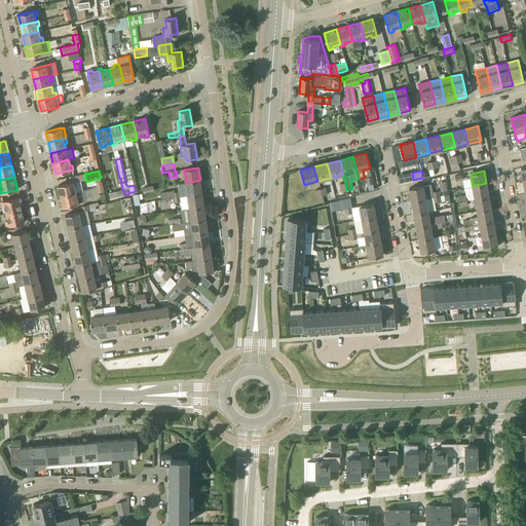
[(180,197),(188,195),(202,193),(200,180),(186,183),(186,188),(179,189),(179,191),(175,192),(175,190),(161,192),(162,199),(172,198),(180,197)]
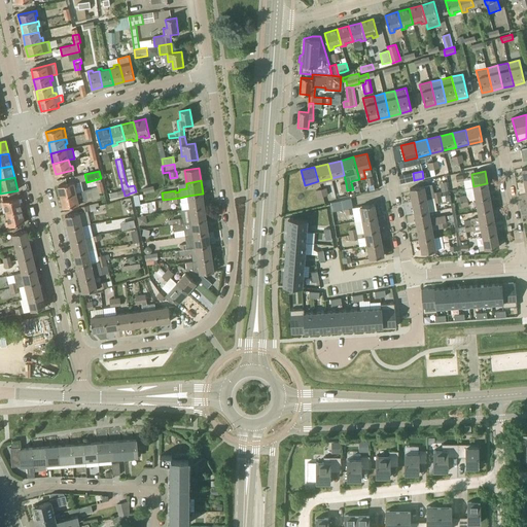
[(61,197),(76,192),(75,187),(77,186),(76,181),(59,185),(61,197)]
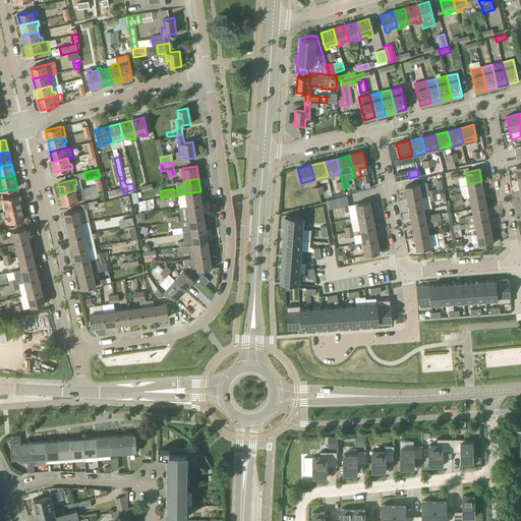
[(442,179),(435,180),(438,193),(440,193),(445,192),(442,179)]
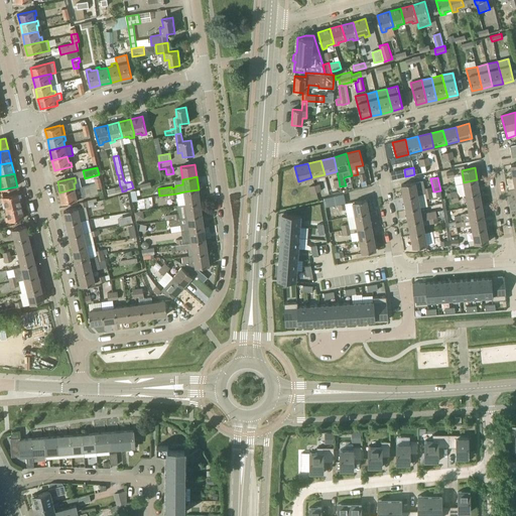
[(466,195),(480,192),(477,179),(464,182),(466,195)]
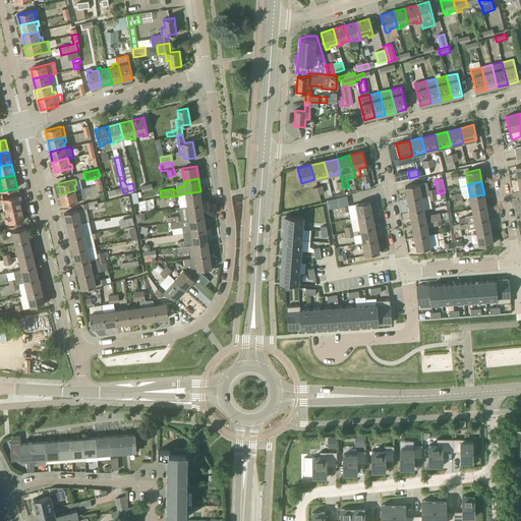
[(408,199),(421,196),(429,195),(428,190),(426,182),(405,186),(408,199)]
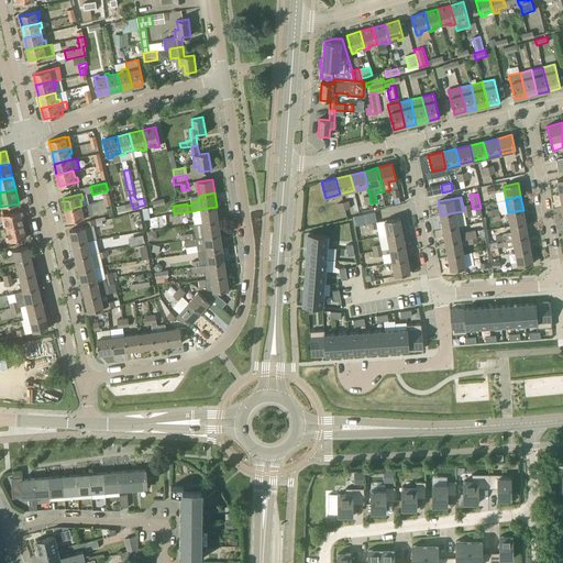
[(87,217),(94,214),(91,205),(81,207),(81,206),(65,210),(68,222),(87,217)]
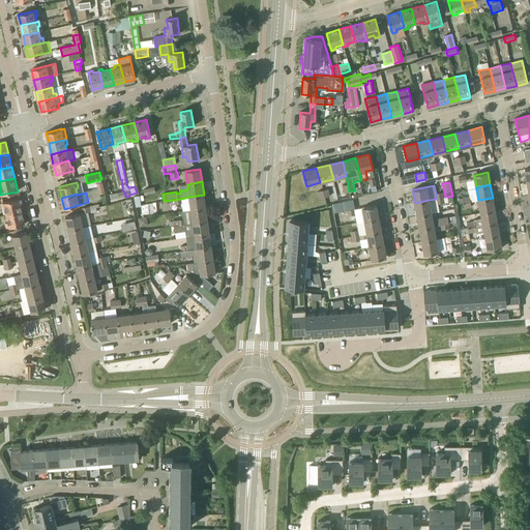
[(192,210),(205,207),(204,195),(189,197),(192,210)]
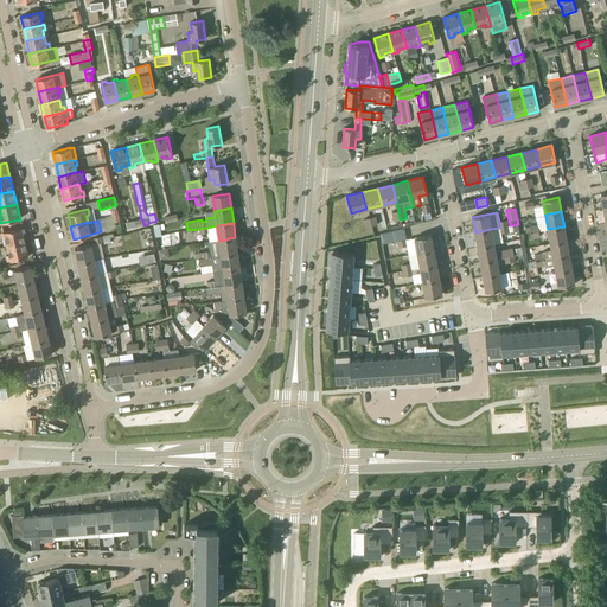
[(551,243),(567,241),(564,227),(548,229),(551,243)]
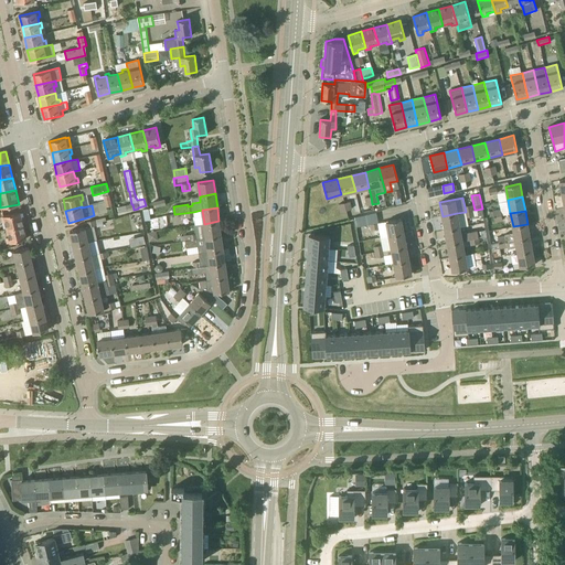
[(7,230),(23,225),(20,212),(1,216),(2,222),(4,221),(7,230)]
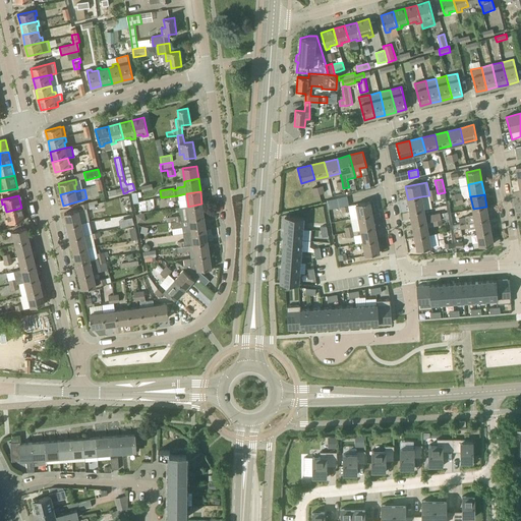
[(347,195),(327,200),(327,201),(329,210),(329,209),(341,207),(348,206),(347,195)]
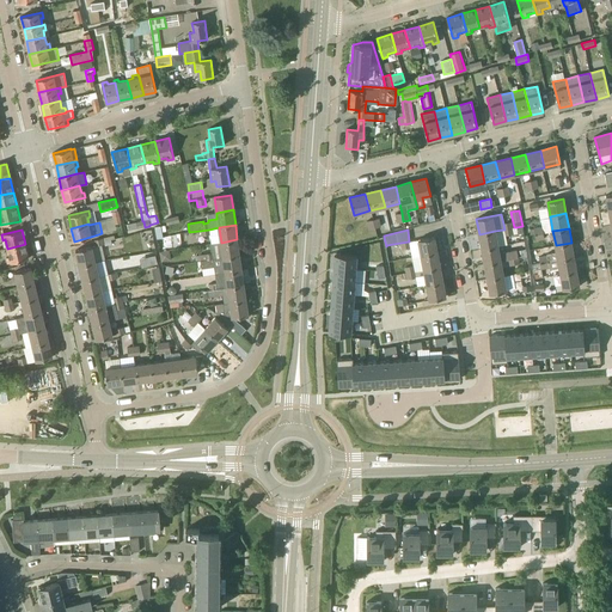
[(482,249),(499,246),(495,231),(479,234),(482,249)]
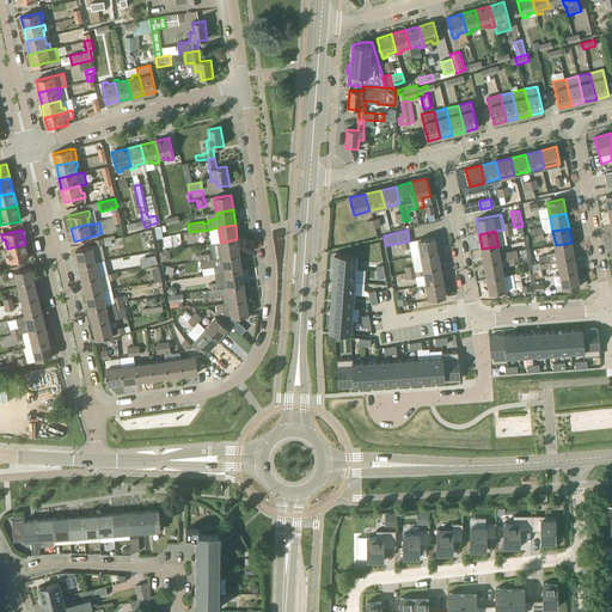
[(421,255),(438,252),(435,237),(418,240),(409,242),(410,248),(411,257),(421,255)]
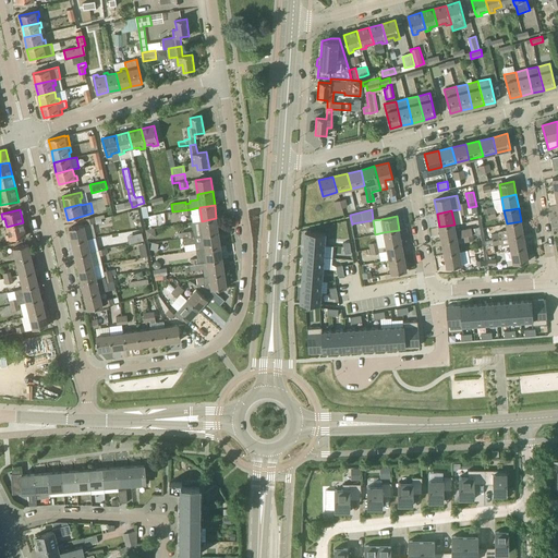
[(204,234),(218,232),(216,218),(202,221),(204,234)]
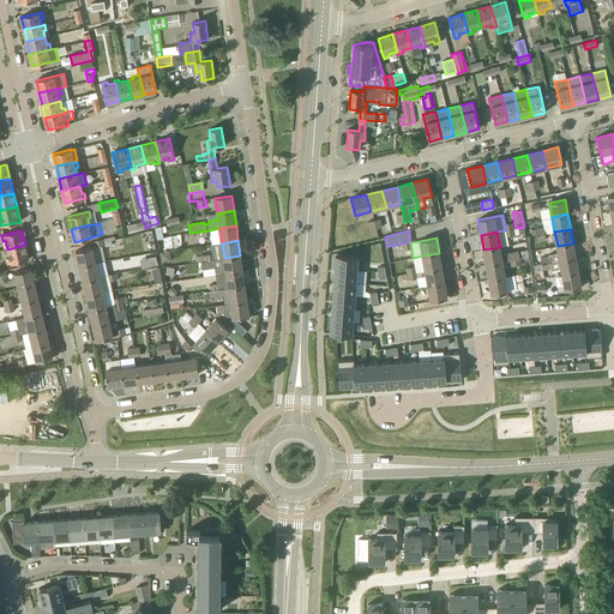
[(576,258),(573,244),(558,246),(559,253),(548,256),(548,257),(541,258),(542,264),(576,258)]
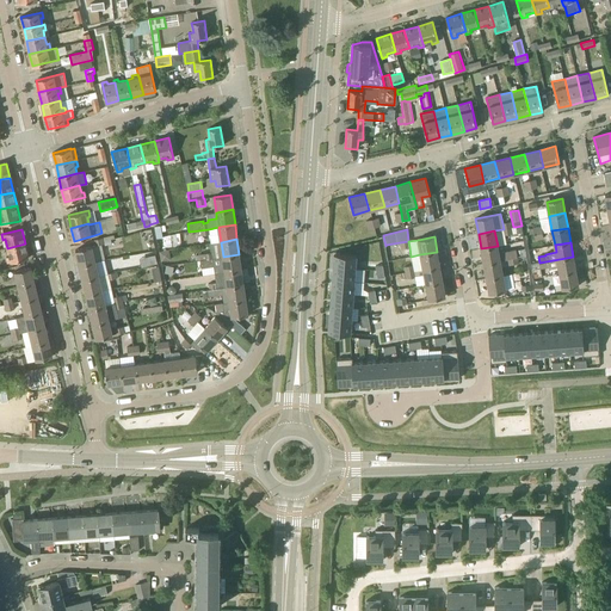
[(6,257),(7,263),(29,258),(25,244),(7,248),(10,257),(6,257)]
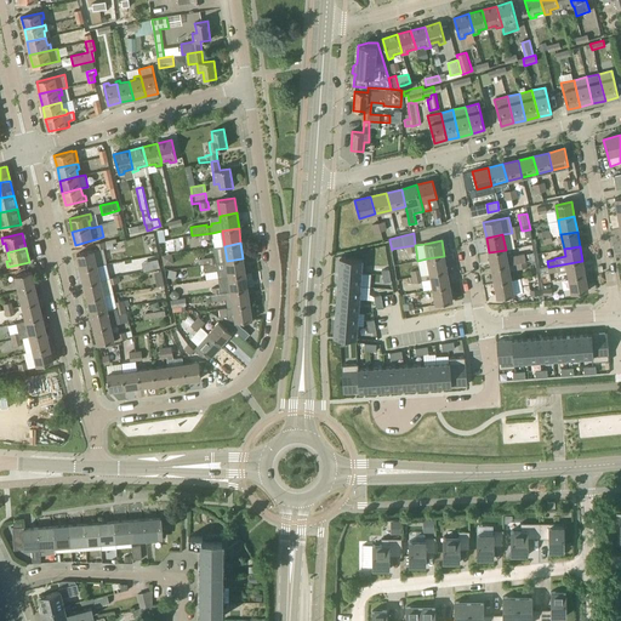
[(80,269),(96,266),(93,250),(77,254),(80,269)]
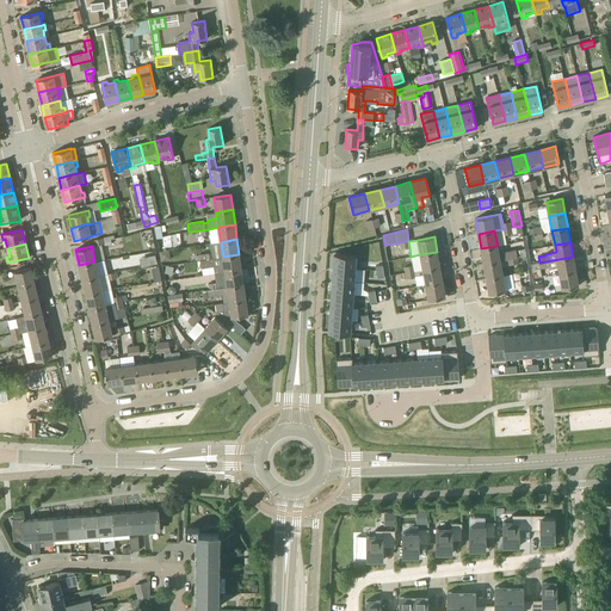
[(517,250),(499,253),(498,246),(481,248),(483,264),(518,257),(526,255),(525,248),(517,251),(517,250)]
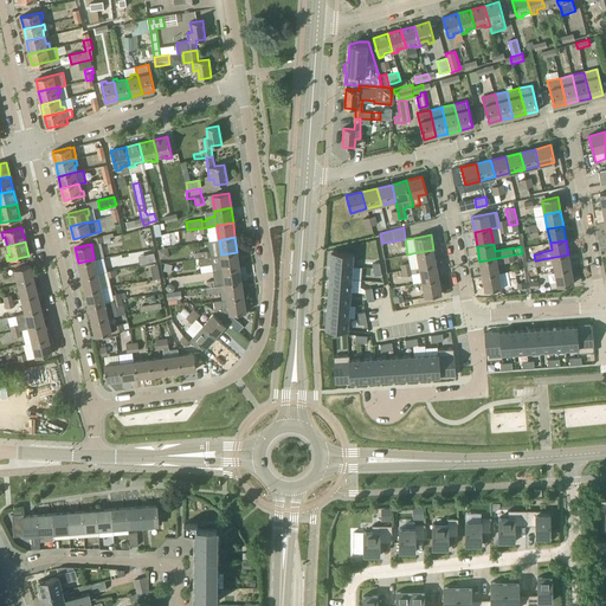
[(158,250),(160,259),(169,258),(168,247),(158,250)]
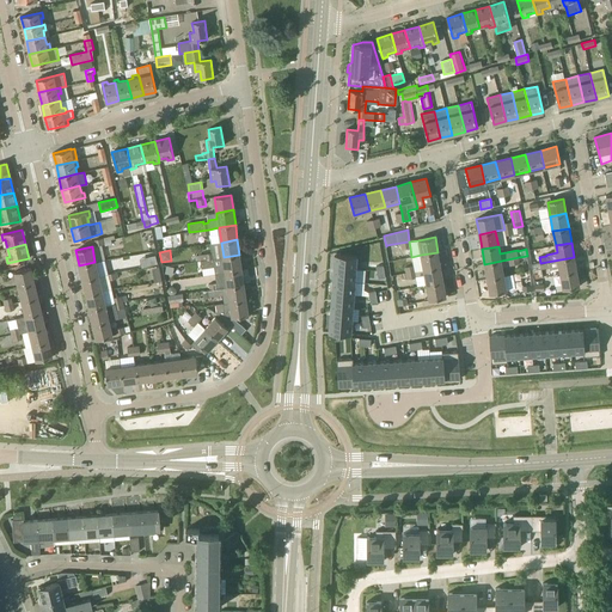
[(424,270),(440,267),(438,252),(421,255),(411,257),(414,267),(415,271),(424,270)]
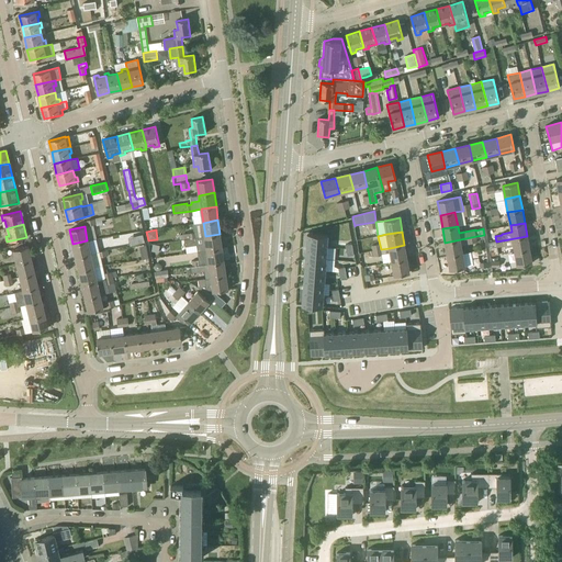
[(306,246),(327,247),(328,235),(307,233),(306,246)]
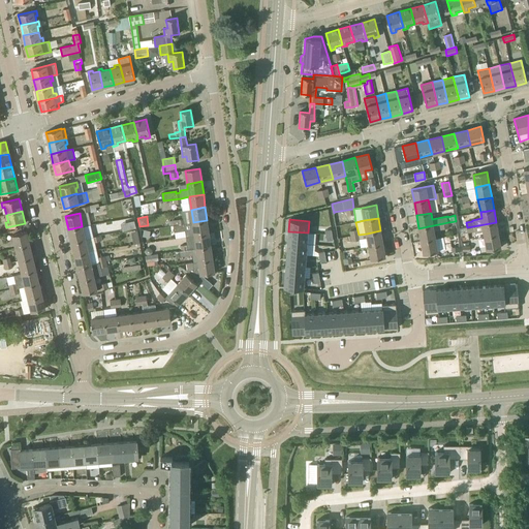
[(186,237),(209,234),(207,220),(193,222),(185,223),(177,224),(174,225),(175,231),(185,230),(186,237)]
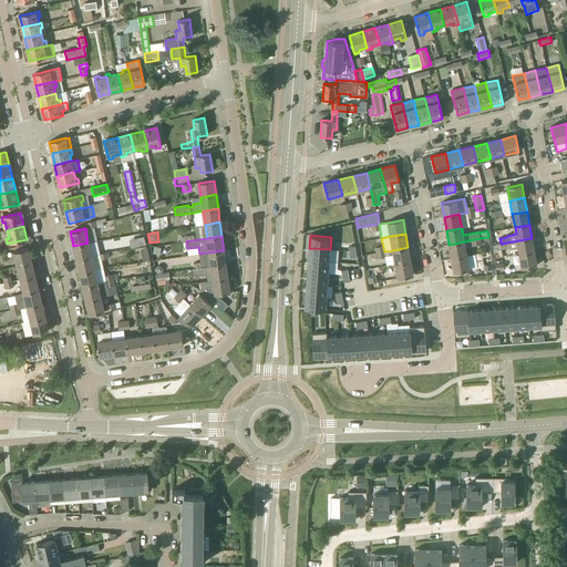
[(452,258),(466,256),(465,248),(474,246),(482,244),(481,238),(449,245),(452,258)]
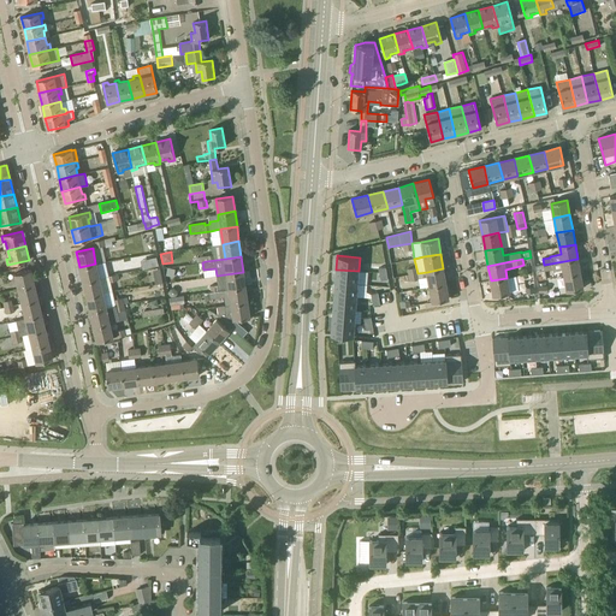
[(578,259),(544,265),(535,267),(537,272),(552,270),(552,271),(563,270),(564,277),(580,273),(578,259)]
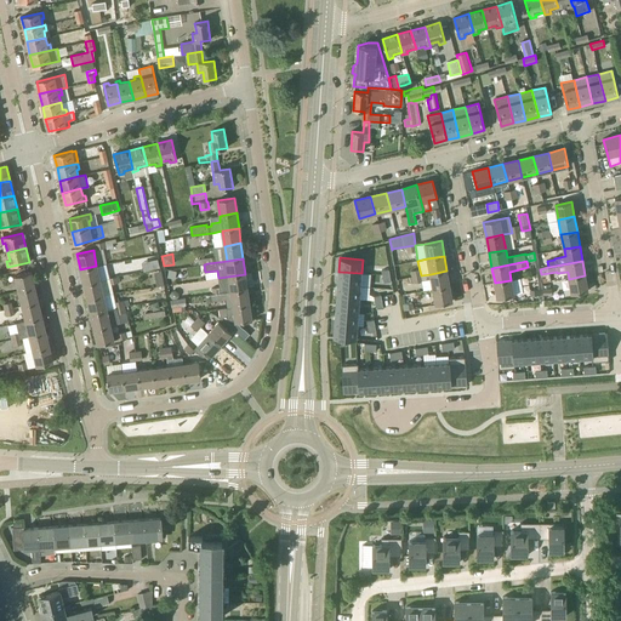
[(100,280),(96,266),(80,269),(84,284),(100,280)]
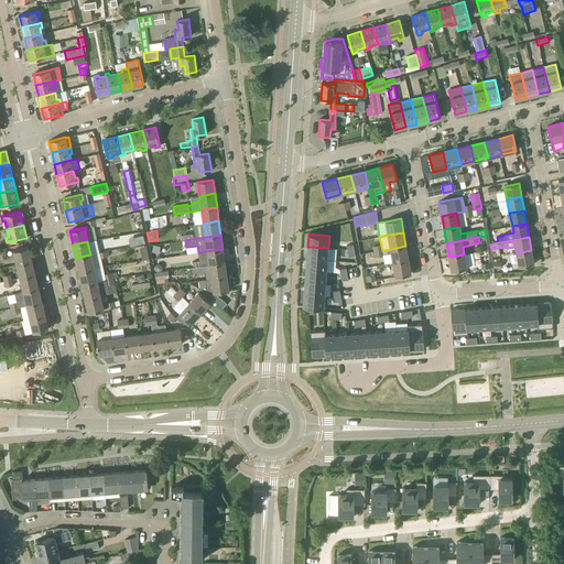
[(393,262),(409,260),(405,246),(391,249),(393,262)]
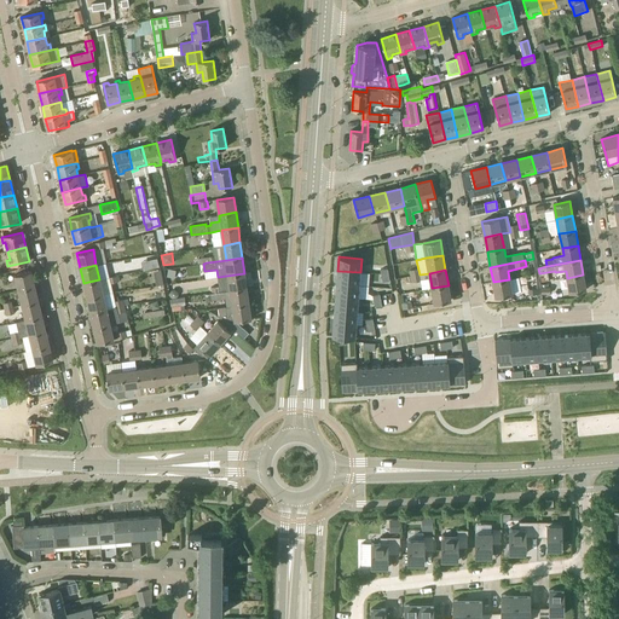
[(18,290),(35,287),(32,271),(15,275),(18,290)]
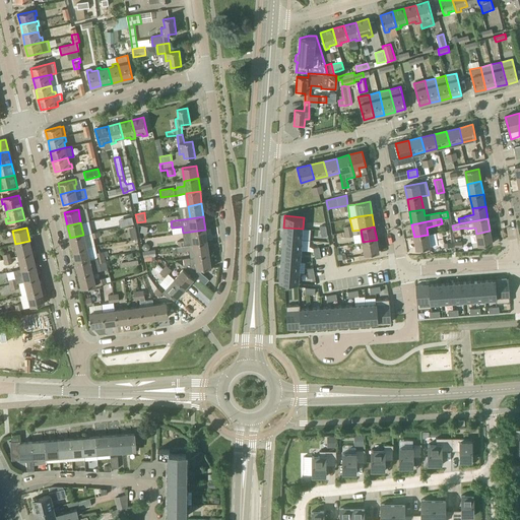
[(303,229),(283,228),(282,239),(302,240),(303,229)]
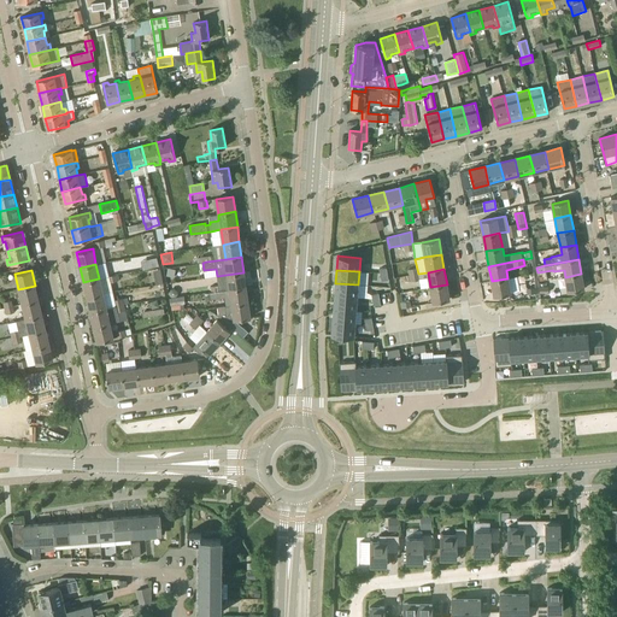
[(230,289),(246,287),(244,272),(217,276),(218,286),(210,287),(211,293),(230,289)]
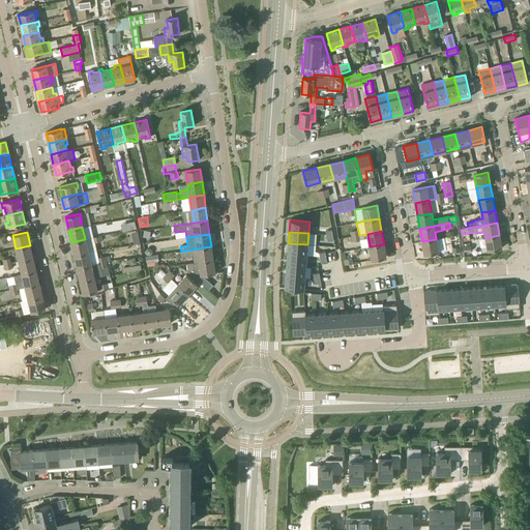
[(499,235),(486,238),(488,251),(502,248),(499,235)]
